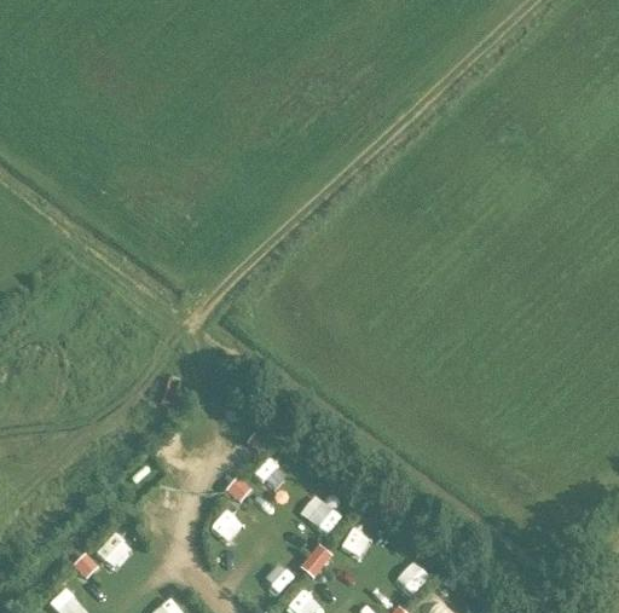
[(267,440),(254,431),(246,441),(259,451),(267,440)]
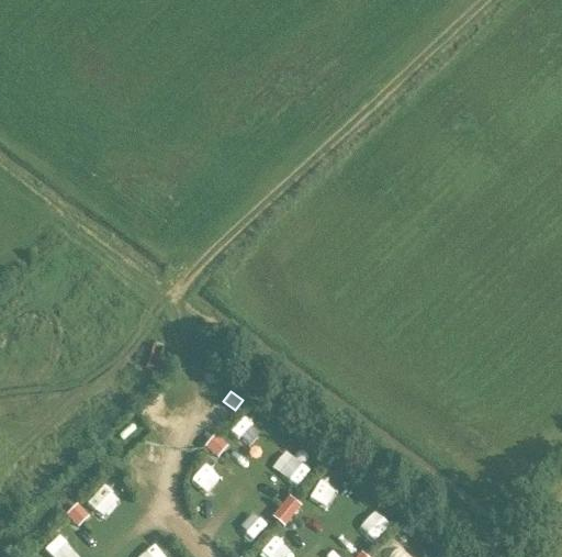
[(226,443),(214,433),(204,445),(216,455),(226,443)]
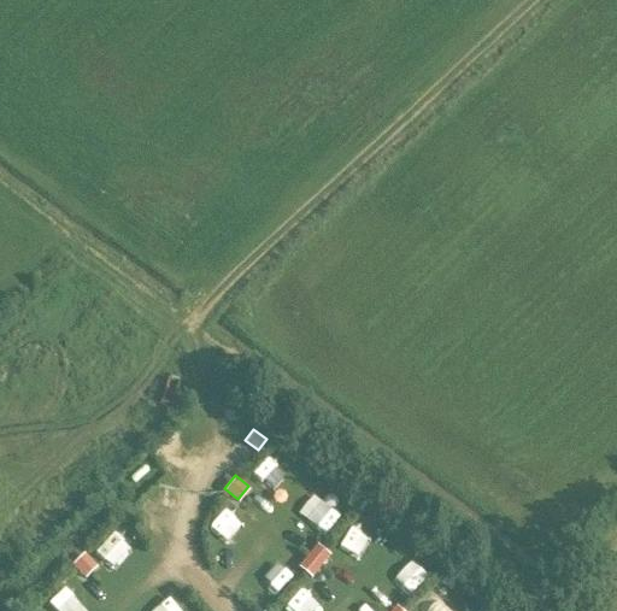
[(106,562),(127,550),(117,530),(95,541),(106,562)]
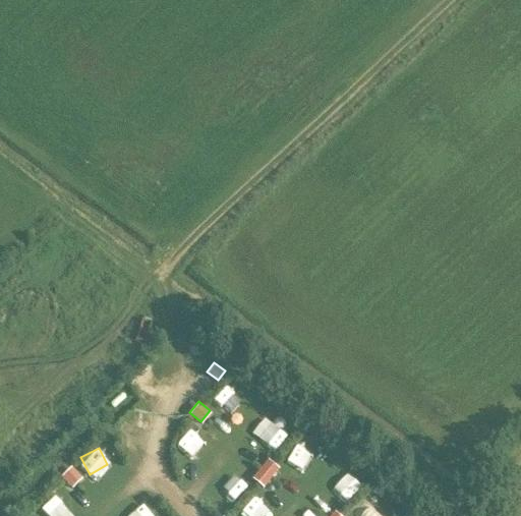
[(278,467),(267,458),(252,476),(263,485),(278,467)]
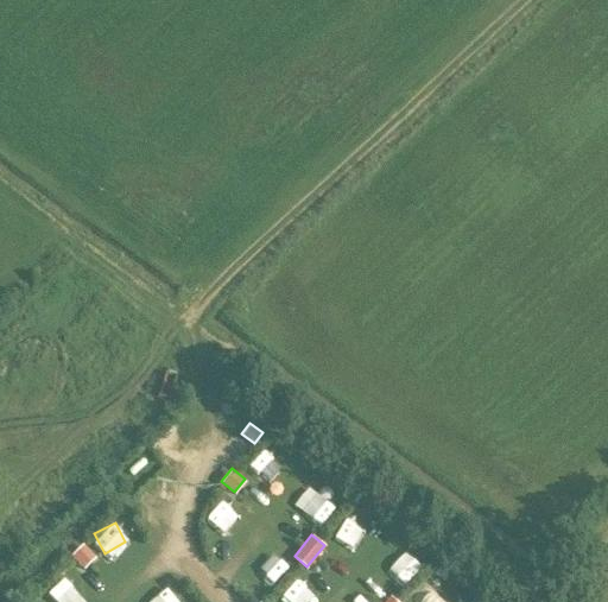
[(95,556),(82,543),(70,555),(83,568),(95,556)]
